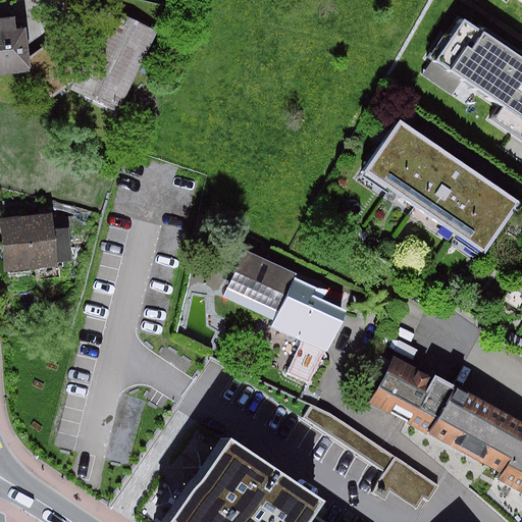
[(111,9),(71,90),(118,113),(158,32),(111,9)]
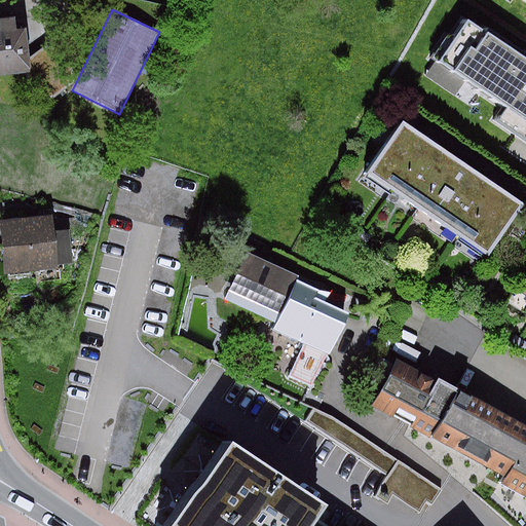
[(0,76),(9,75),(6,80),(9,88),(17,89),(23,82),(20,74),(27,74),(28,87),(52,100),(75,83),(72,57),(47,45),(45,29),(27,30),(27,28),(17,29),(16,19),(0,20),(0,76)]
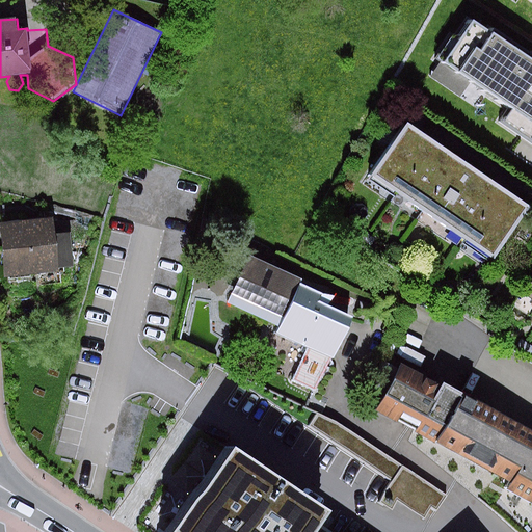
[(531,52),(496,28),(493,34),(474,21),(434,78),(466,99),(476,84),(513,110),(503,124),(531,142),(531,52)]
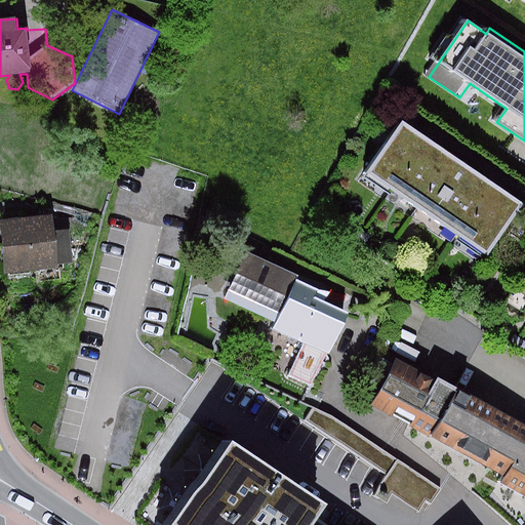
[(524,204),(403,121),(367,173),(489,256),(524,204)]
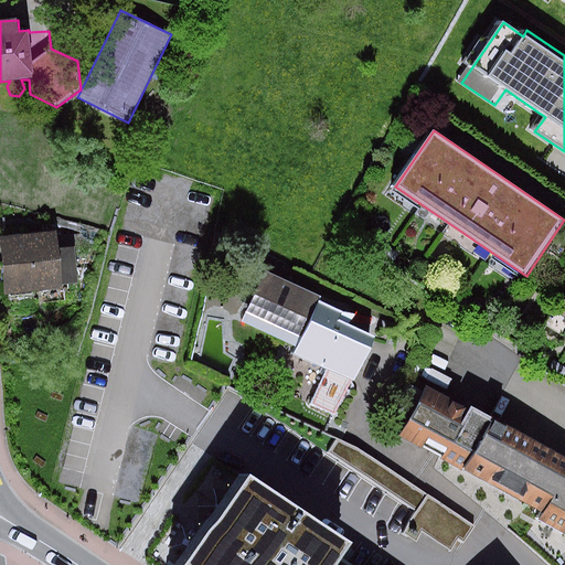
[(59,249),(57,232),(0,237),(0,244),(6,296),(63,289),(63,286),(80,284),(75,247),(59,249)]
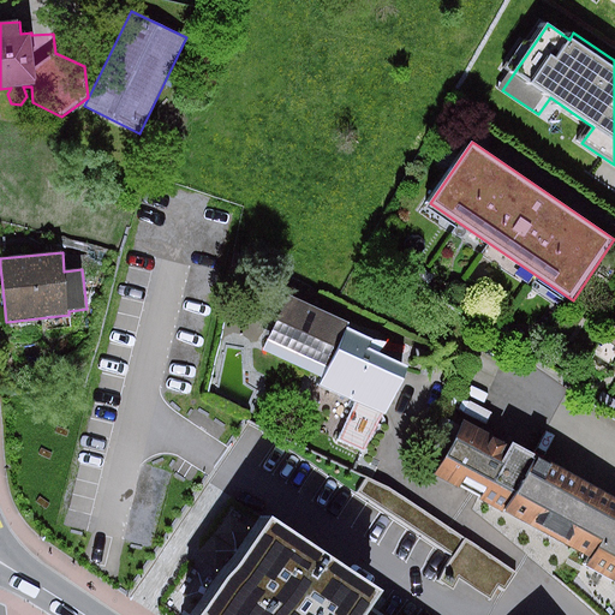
[(312,388),(348,405),(330,442),(368,460),(412,365),(375,348),(378,339),(290,297),(267,346),(321,371),(312,388)]
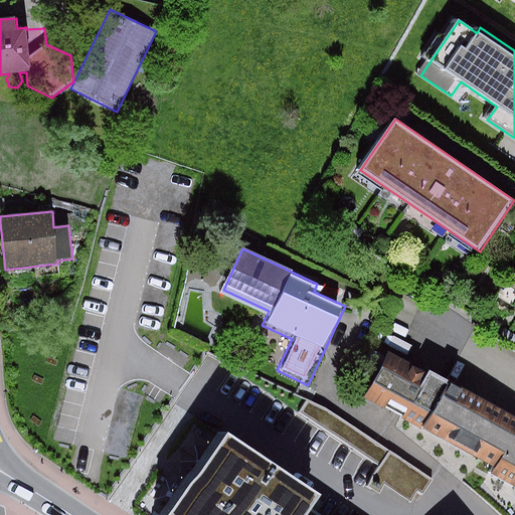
[(514,414),(432,370),(430,374),(389,352),(364,398),(385,409),(387,406),(405,416),(403,419),(490,466),(487,473),(514,488),(514,414)]
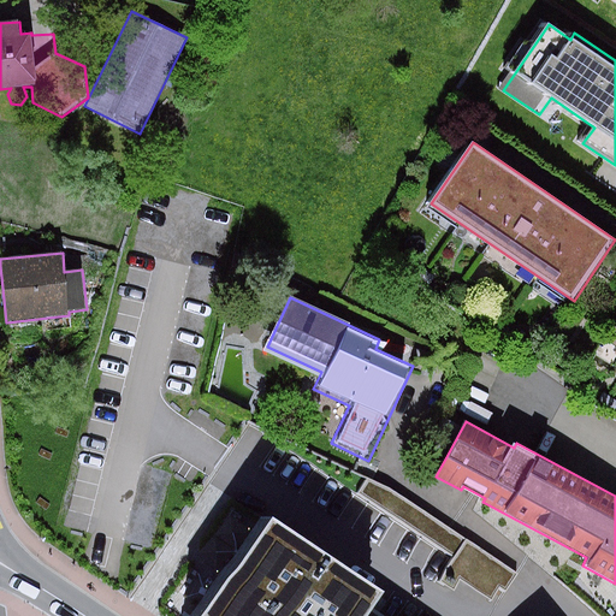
[(391,489),(368,480),(360,493),(454,557),(437,581),(451,592),(460,580),(491,602),(501,587),(507,592),(517,574),(391,489)]
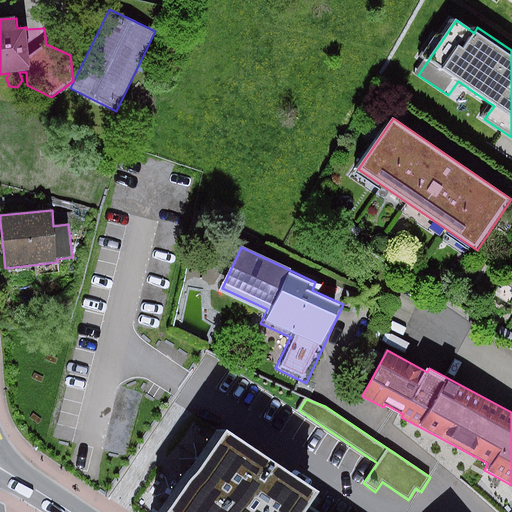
[(293,511),(303,499),(308,491),(218,429),(160,511),(293,511)]
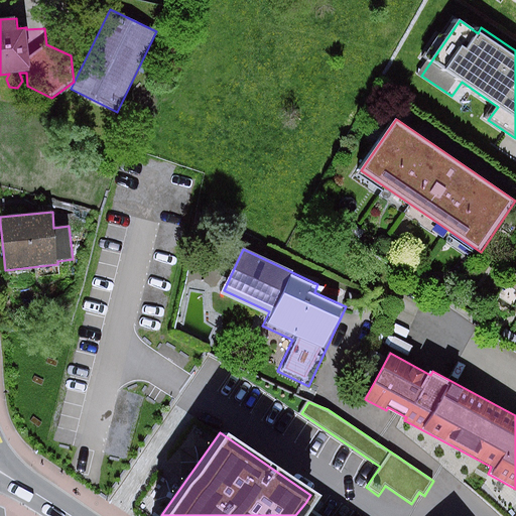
[(325,515),(305,503),(295,515),(325,515)]
